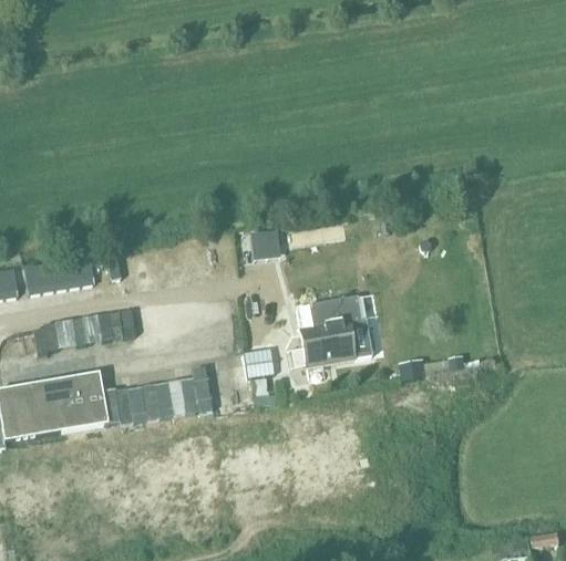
[(249,232),(251,258),(280,255),(277,228),(249,232)]
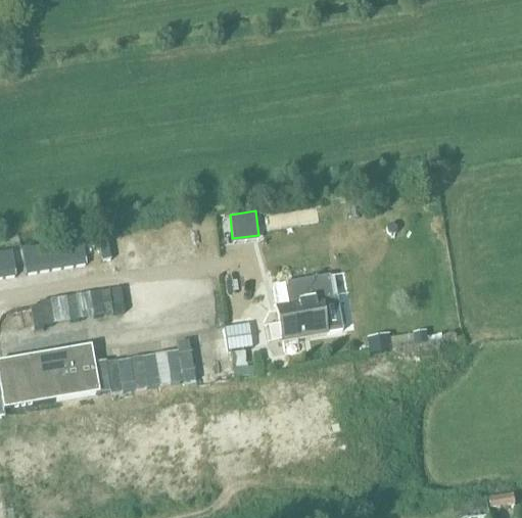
[(83,235),(21,245),(26,270),(87,260),(83,235)]
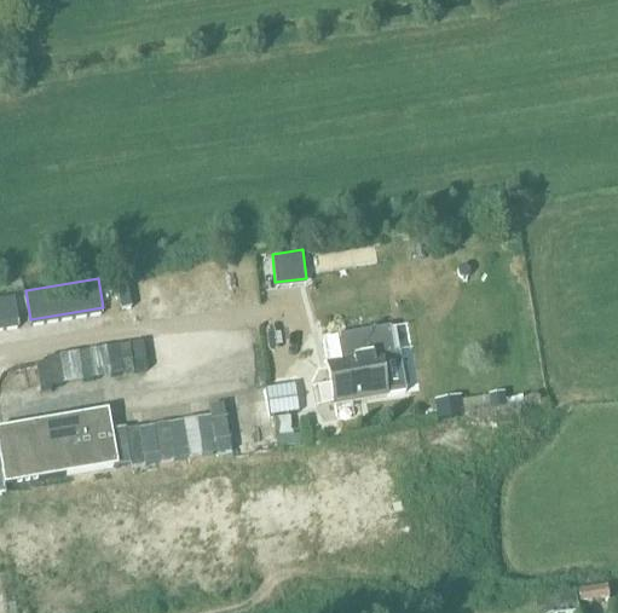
[(13,293),(0,294),(0,323),(18,321),(13,293)]
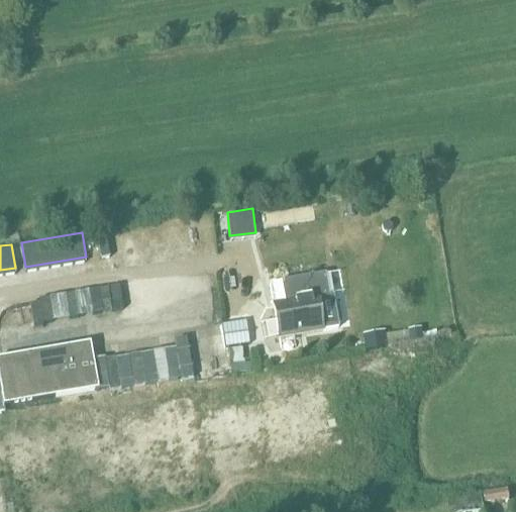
[(121,283),(32,293),(35,316),(124,305),(121,283)]
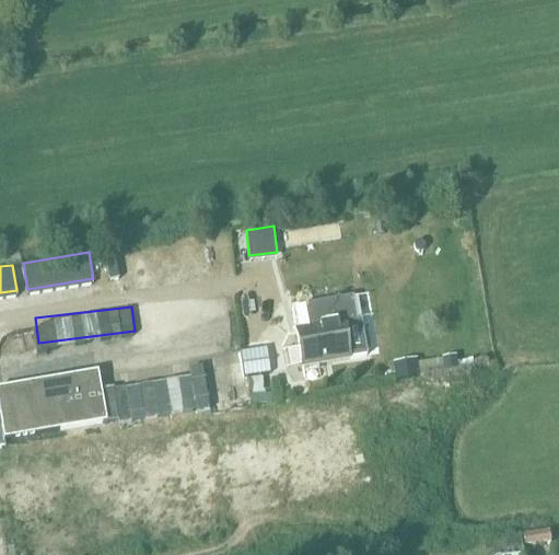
[(297,326),(303,362),(350,354),(344,318),(297,326)]
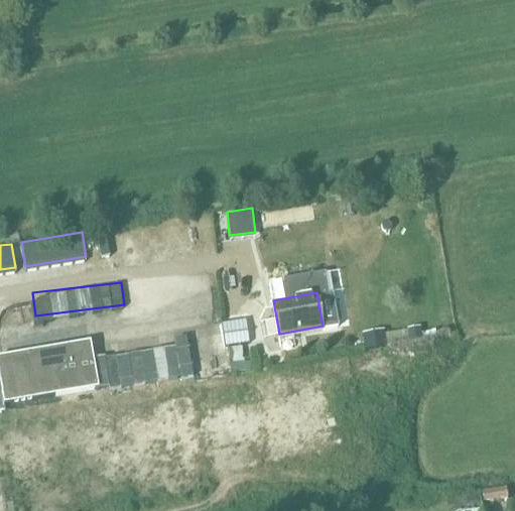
[(245,317),(222,321),(226,343),(249,340),(245,317)]
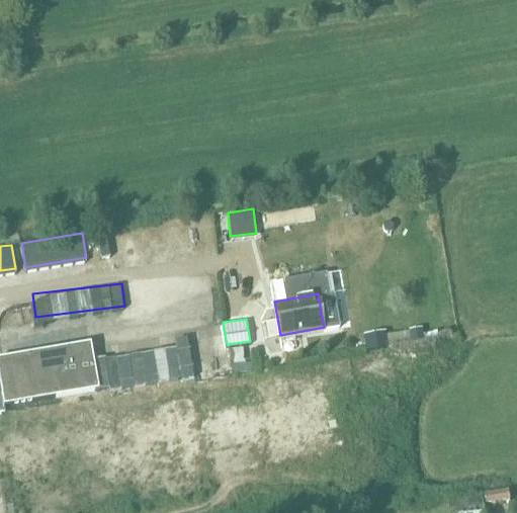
[(409,326),(411,338),(424,336),(422,324),(409,326)]
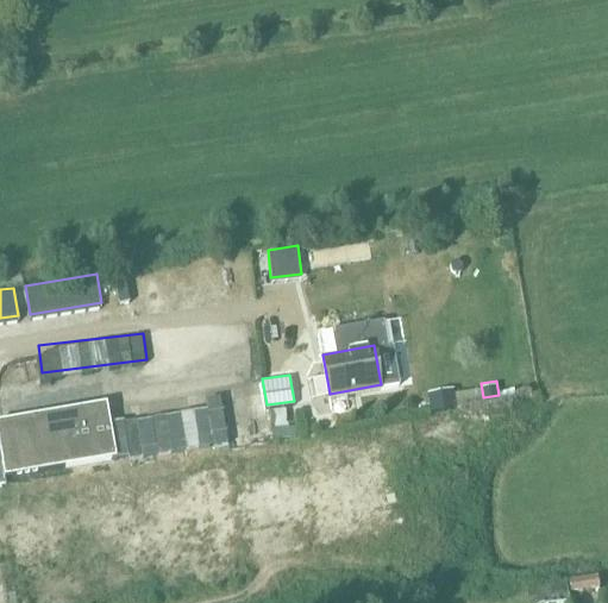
[(243,382),(190,390),(199,438),(251,429),(243,382)]
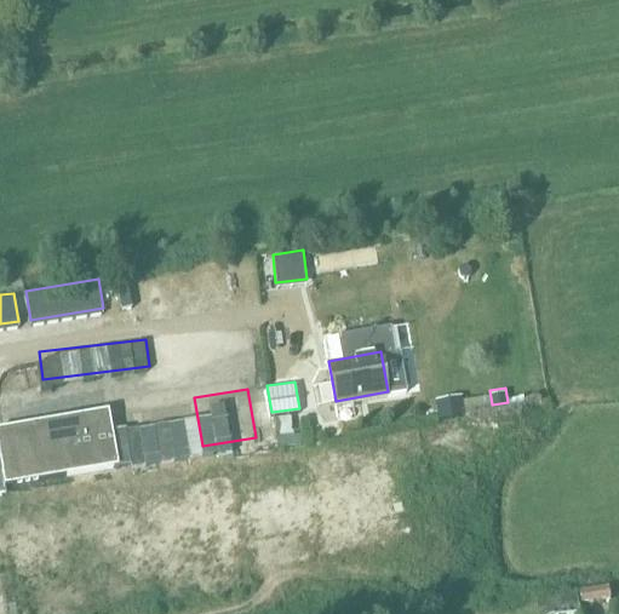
[(437,395),(440,415),(465,412),(462,391),(437,395)]
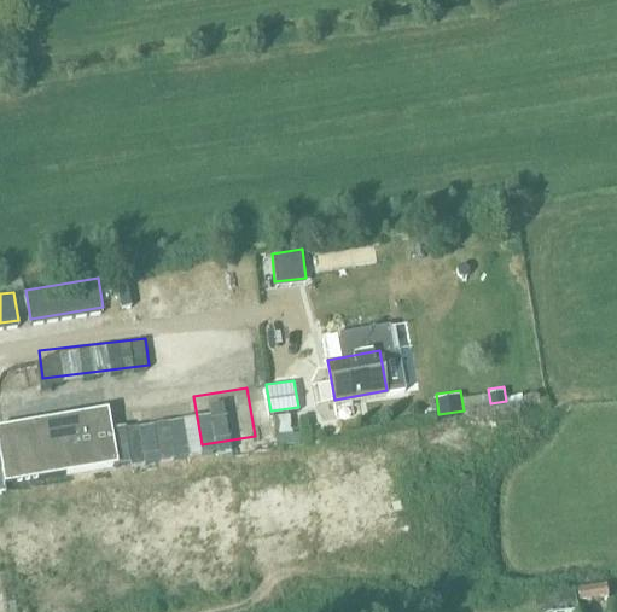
[(0,425),(0,453),(5,479),(116,460),(108,407),(0,425)]
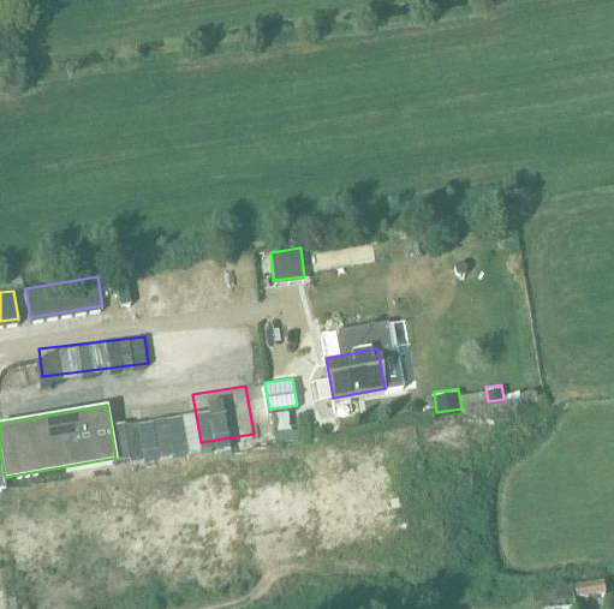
[(290,411),(272,413),(274,431),(291,429),(290,411)]
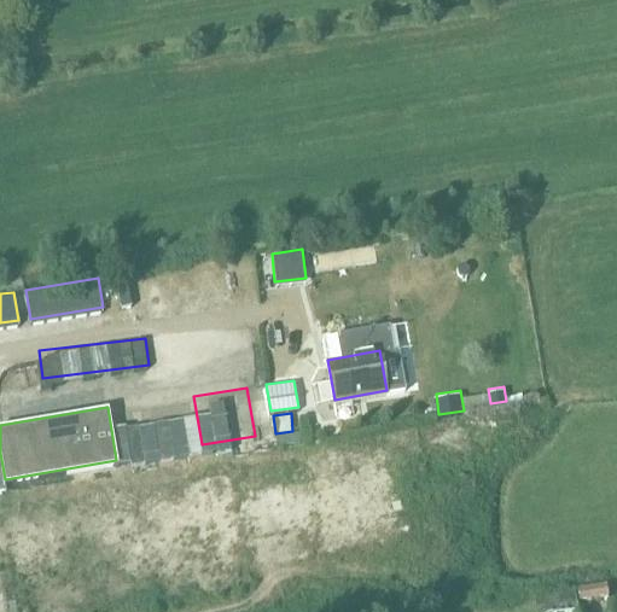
[(82,546),(54,551),(56,559),(63,596),(65,610),(79,607),(93,605),(91,590),(83,554),(82,546)]
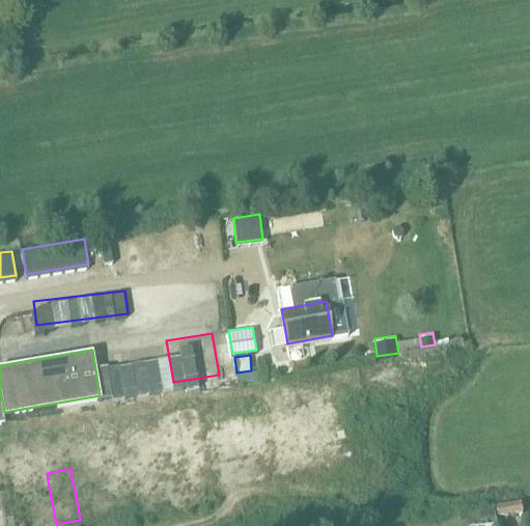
[(498,501),(499,510),(524,507),(523,498),(498,501)]
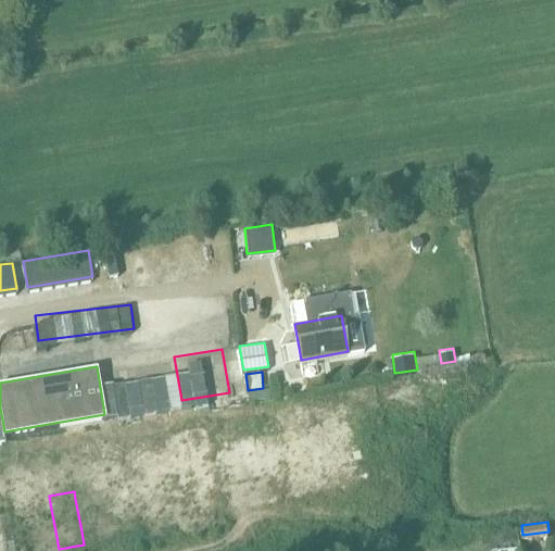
[(484,546),(491,545),(492,550),(520,546),(517,527),(489,531),(482,534),(484,546)]
